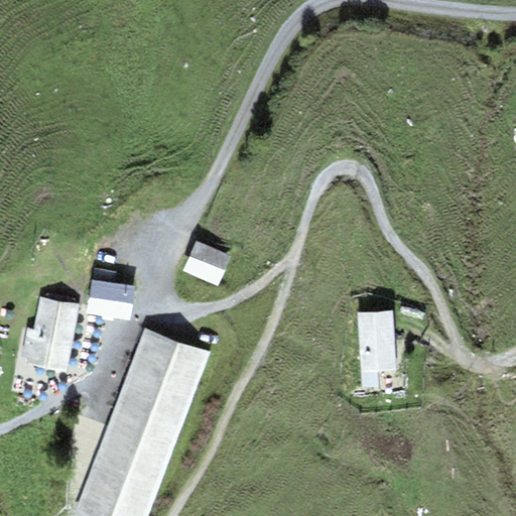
[(228,259),(197,247),(186,273),(217,285),(228,259)]
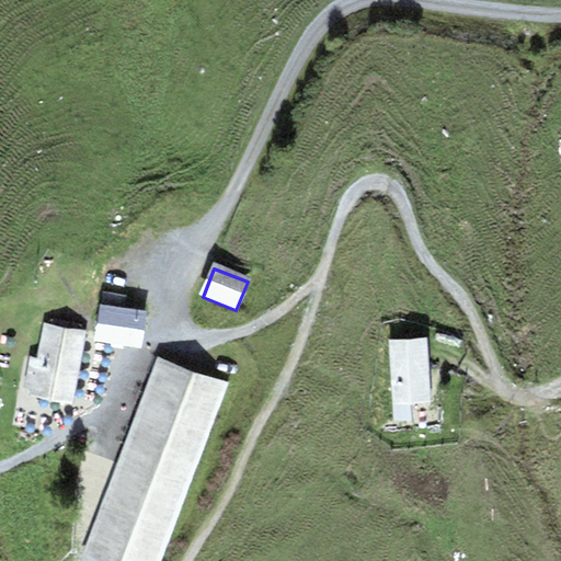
[(101,293),(100,305),(125,309),(127,296),(101,293)]
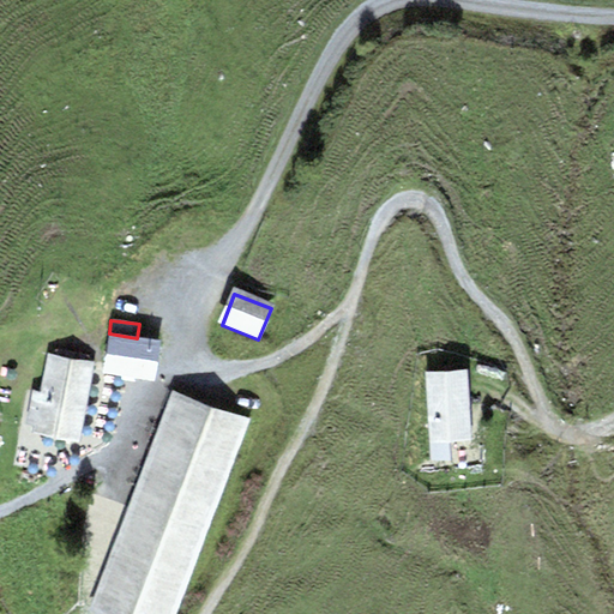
[(103,374),(155,381),(161,342),(137,338),(109,333),(103,374)]
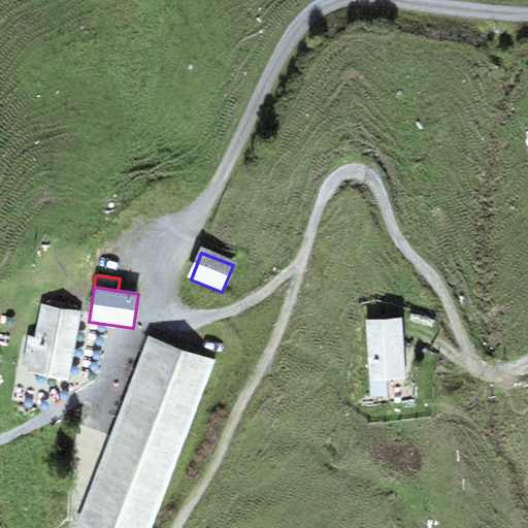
[(67,381),(80,311),(40,304),(34,337),(28,336),(23,366),(28,367),(27,373),(67,381)]
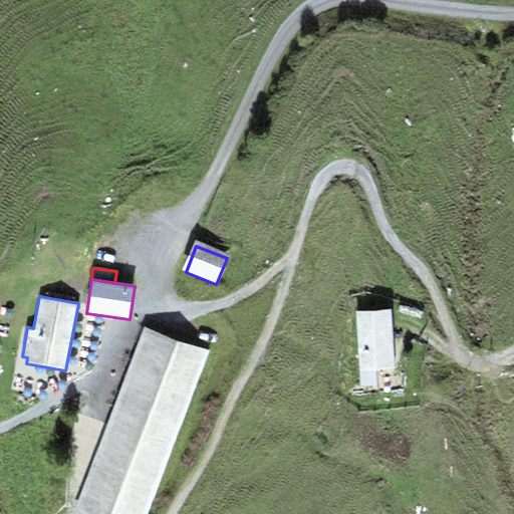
[(390,311),(358,313),(361,366),(393,364),(390,311)]
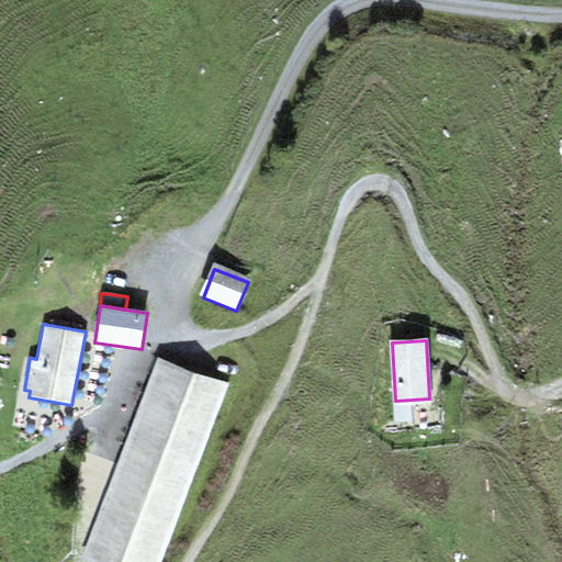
[(87,561),(161,561),(229,383),(158,357),(81,560),(87,561)]
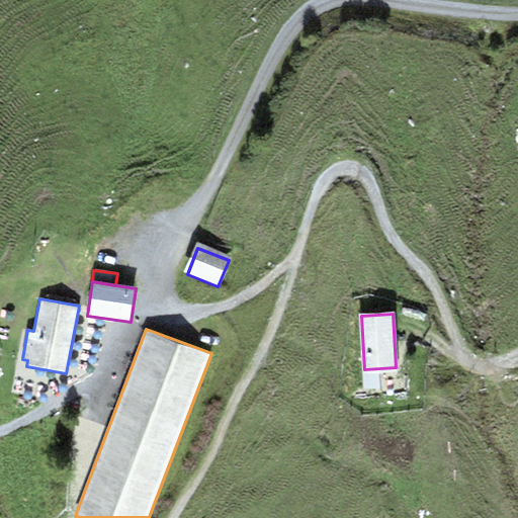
All buildings are outlined.
